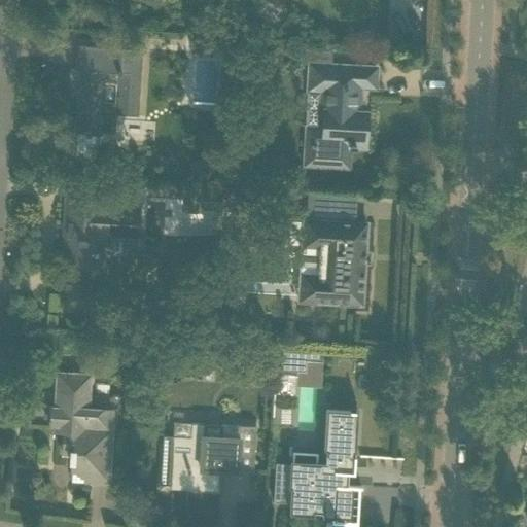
[(220,48),(221,36),(190,35),(189,47),(220,48)]
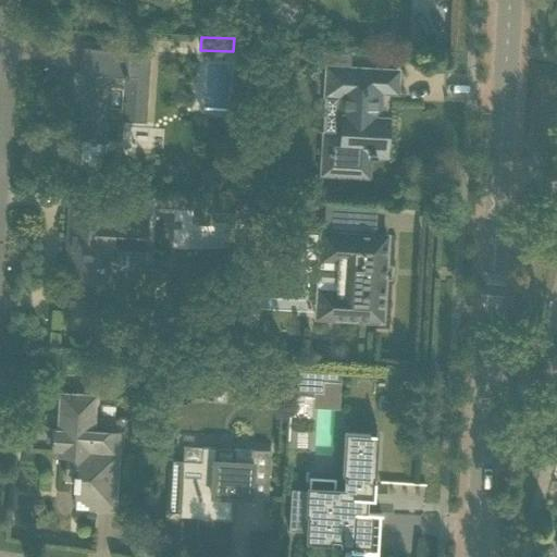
[(151,51),(103,49),(82,48),(79,74),(85,74),(79,150),(81,150),(79,163),(100,165),(101,143),(107,143),(107,140),(122,140),(123,121),(146,123),(151,51)]
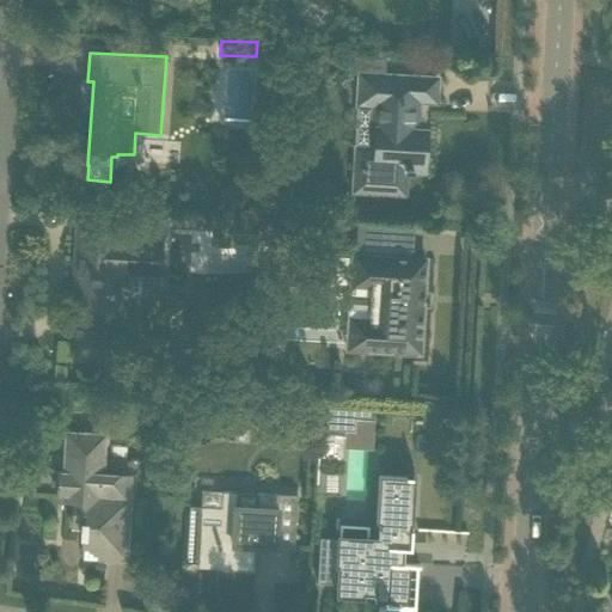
[(248,83),(248,73),(234,73),(234,86),(227,86),(228,118),(245,117),(244,83),(248,83)]
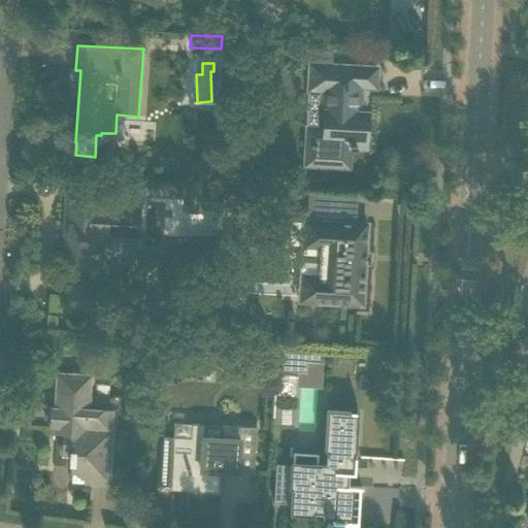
[(306,144),(305,165),(348,167),(349,149),(356,150),(356,147),(364,149),(366,113),(359,112),(360,87),(375,88),(376,68),(372,68),(356,67),(331,66),(311,65),(309,90),(332,91),(330,113),(325,113),(323,145),(306,144)]
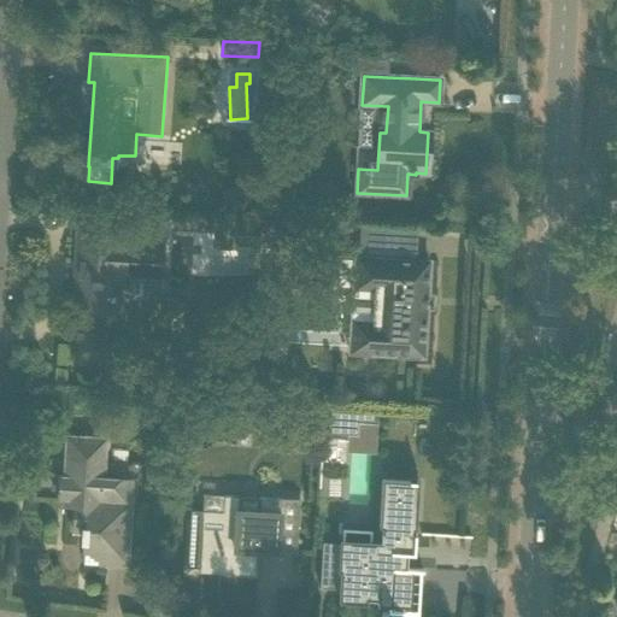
[(260,219),(260,218),(235,217),(215,216),(213,248),(236,250),(236,247),(258,247),(258,245),(259,245),(260,219)]
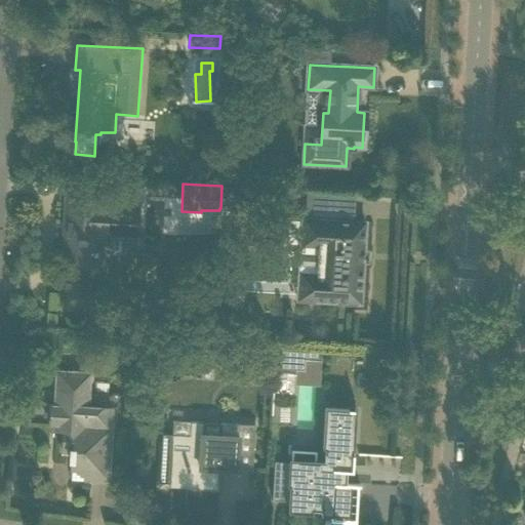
[(220,211),(218,239),(233,240),(234,211),(254,212),(255,189),(221,187),(220,208),(220,211)]
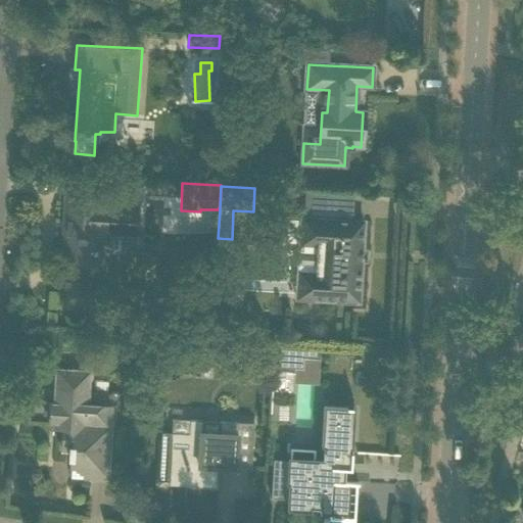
[(112,248),(112,236),(134,237),(136,207),(98,205),(99,199),(66,197),(62,259),(66,259),(64,285),(67,285),(66,295),(91,296),(93,265),(99,265),(100,258),(102,258),(102,248),(112,248)]
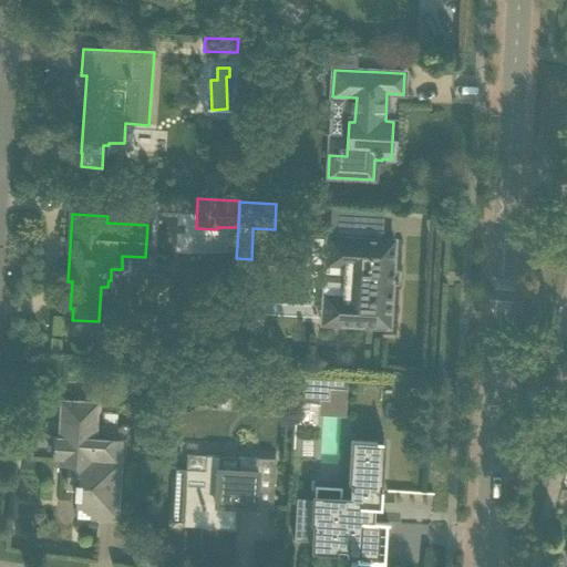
[(394,239),(375,238),(310,235),(308,266),(323,266),(321,303),(341,305),(339,325),(389,328),(394,239)]
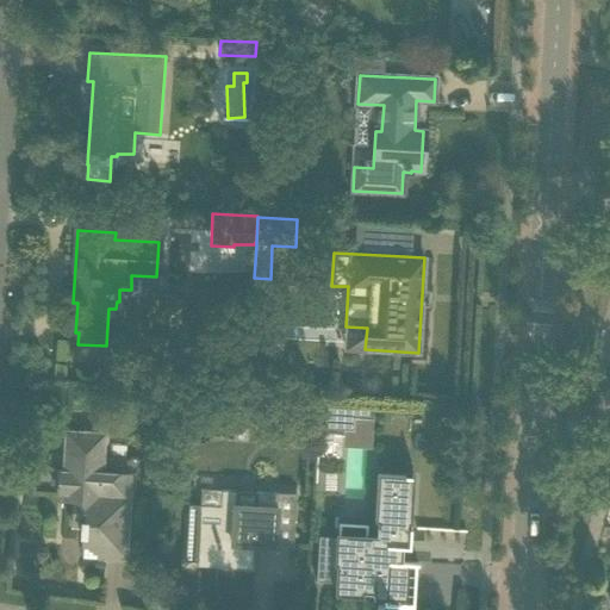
[(180,324),(181,306),(163,305),(162,323),(180,324)]
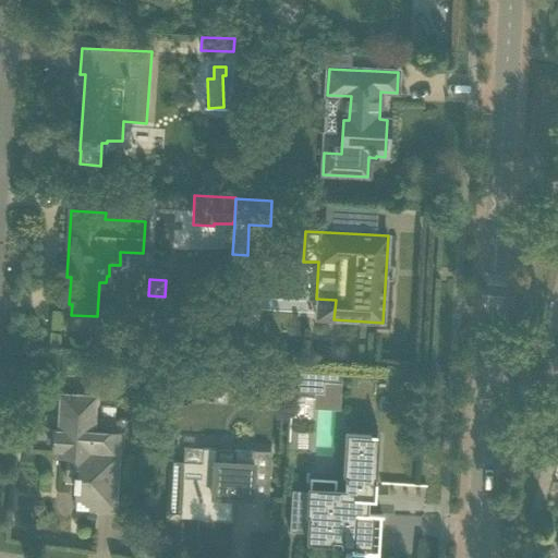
[(154,365),(154,358),(137,356),(137,364),(154,365)]
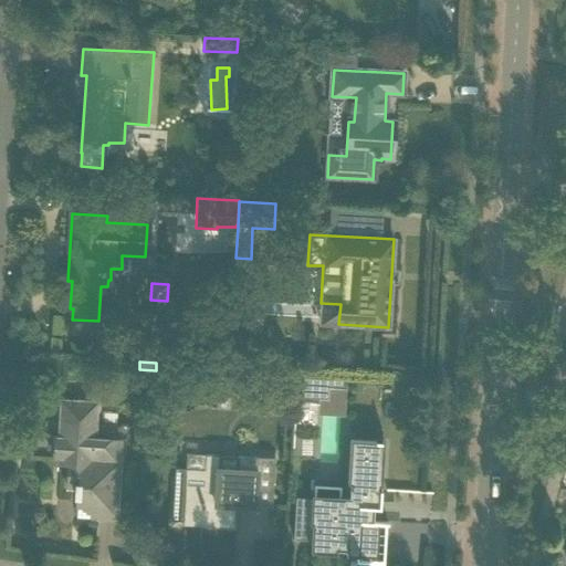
[(302,376),(301,401),(320,402),(320,399),(328,400),(329,388),(346,389),(347,378),(302,376)]
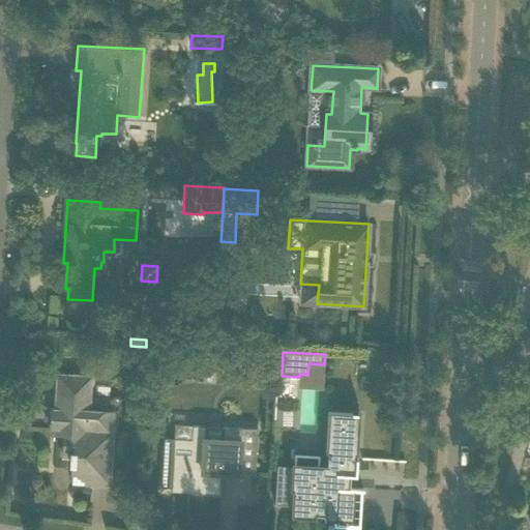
[(50,408),(49,429),(50,429),(50,428),(54,428),(54,433),(64,433),(62,457),(70,458),(69,465),(71,465),(70,484),(109,487),(110,466),(112,433),(113,412),(88,410),(90,377),(57,375),(55,410),(51,410),(52,408),(50,408)]
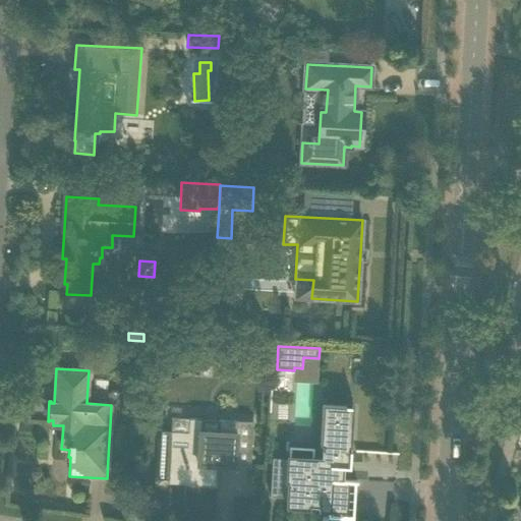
[(262,491),(259,520),(321,520),(322,511),(285,509),(285,508),(309,509),(309,505),(317,506),(317,510),(329,510),(329,515),(351,516),(353,480),(356,480),(356,479),(342,478),(343,466),(349,467),(353,402),(351,401),(351,405),(345,405),(345,402),(332,401),(322,400),(320,445),(322,445),(321,464),(312,463),(312,460),(296,459),(272,458),(270,493),(262,491)]
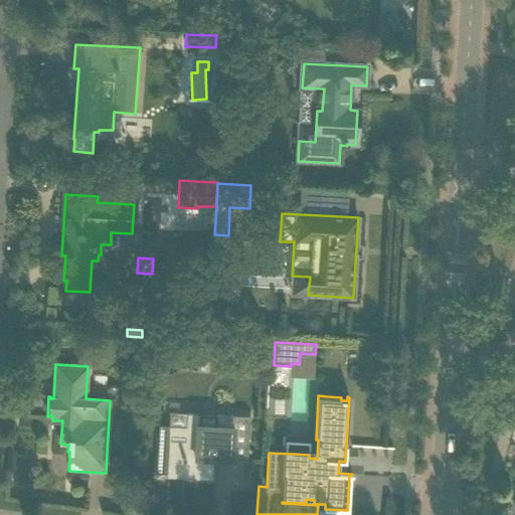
[(231,461),(232,441),(233,415),(216,415),(215,425),(197,424),(198,414),(186,413),(185,432),(169,431),(169,426),(168,426),(168,428),(158,428),(158,425),(157,425),(156,474),(157,474),(157,473),(166,473),(166,478),(167,478),(167,474),(199,476),(199,480),(213,481),(215,460),(231,461)]
